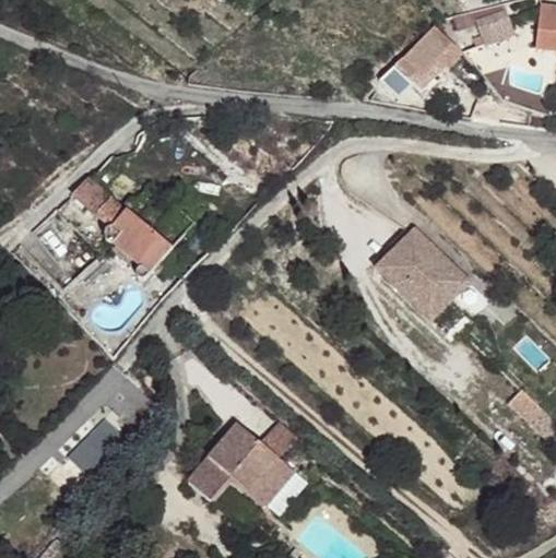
[(555,10),(541,9),(533,49),(553,54),(555,44),(555,10)]
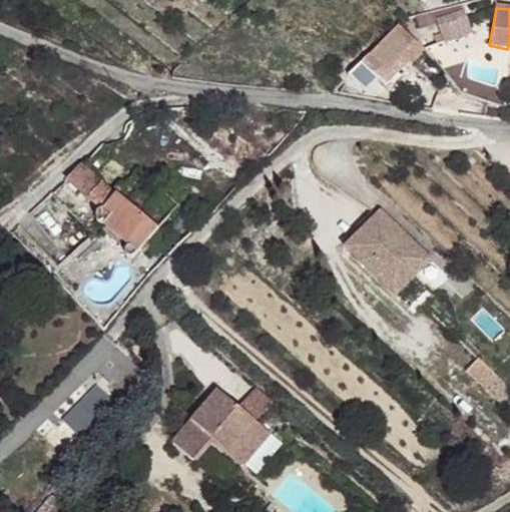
[(459,11),(431,19),(437,40),(447,38),(443,23),(462,18),(459,11)]
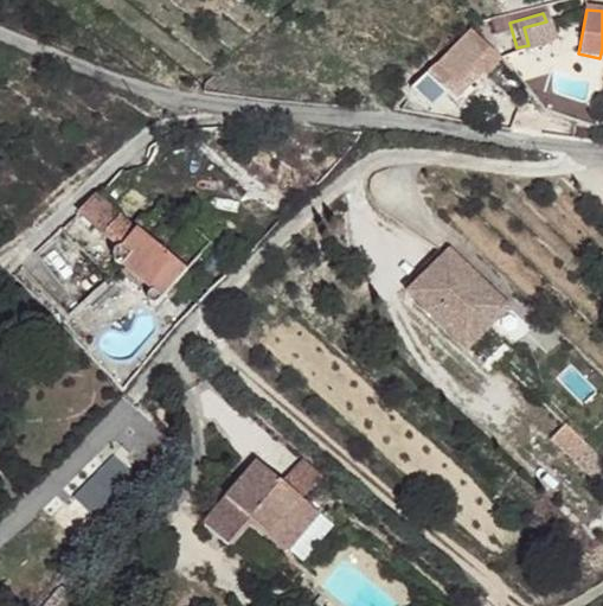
[(546,21),(524,27),(528,45),(550,39),(546,21)]
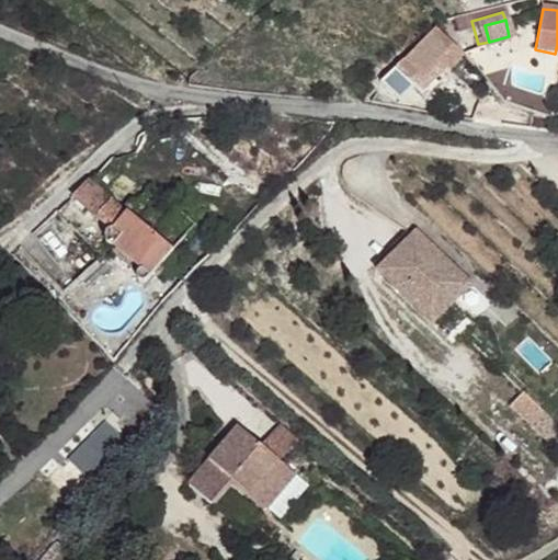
[(430,27),(394,68),(408,81),(417,73),(419,76),(448,44),(430,27)]
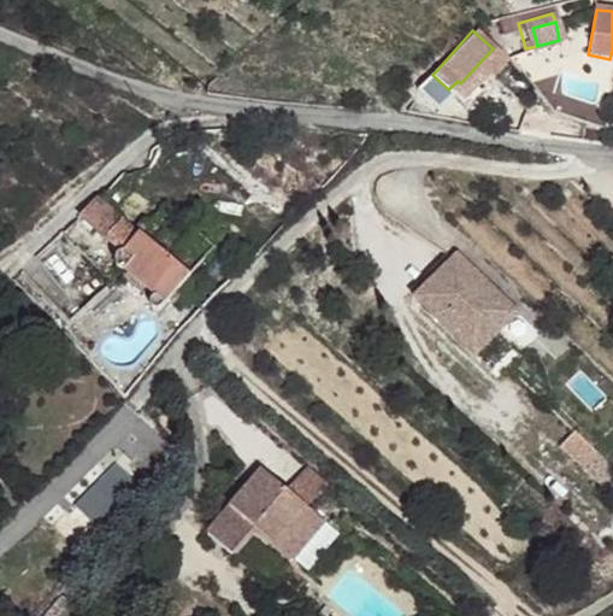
[(432,75),(412,99),(434,104),(448,89),(432,75)]
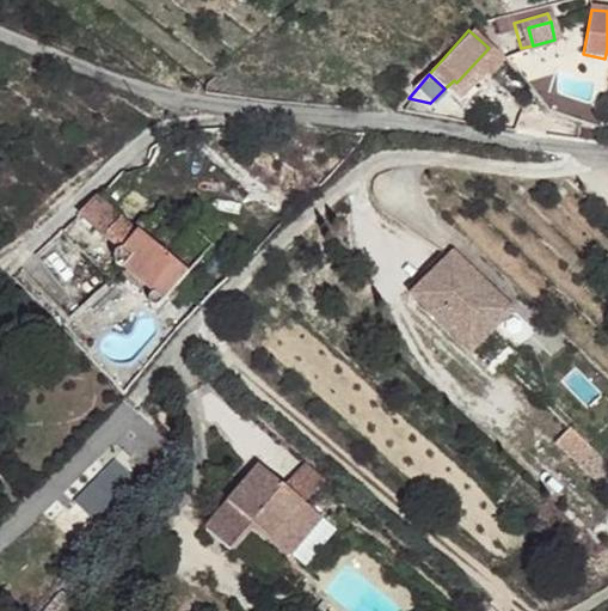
[(99,193),(83,208),(108,230),(122,213),(99,193)]
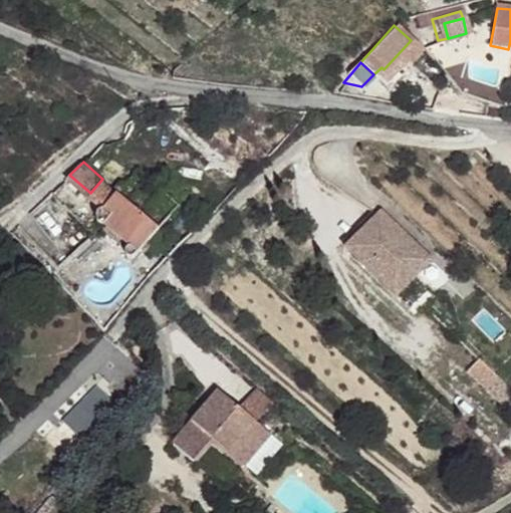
[(116,190),(102,179),(90,193),(102,204),(106,204),(116,190)]
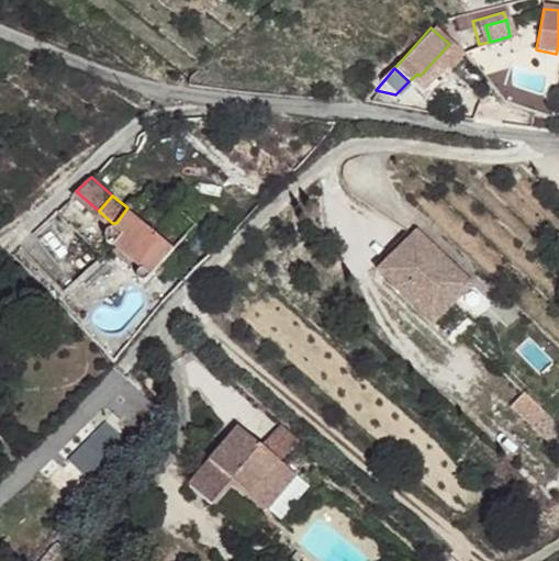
[(133,256),(155,231),(127,208),(116,223),(111,224),(108,225),(105,229),(105,234),(110,239),(113,240),(116,242),(133,256)]
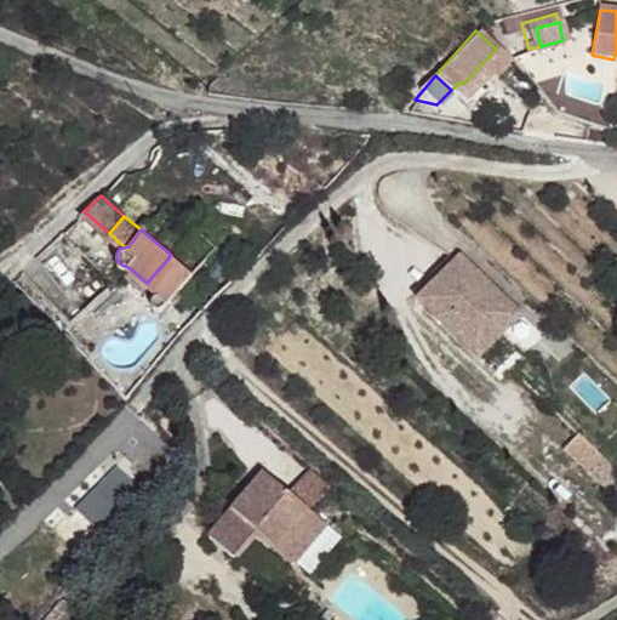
[(462,248),(421,293),(501,364),(542,319),(462,248)]
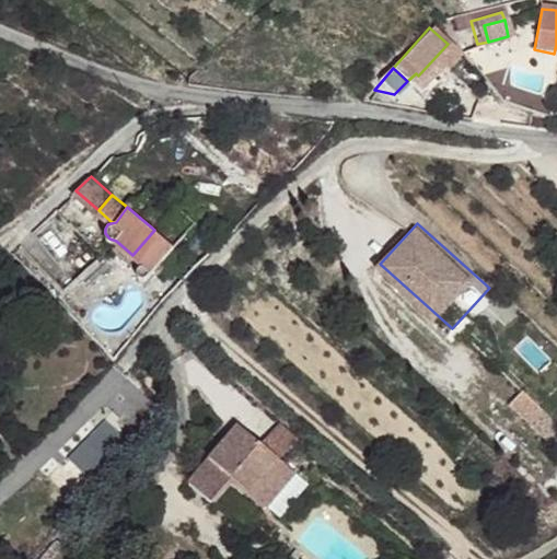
[(154,230),(132,255),(147,266),(150,263),(153,264),(171,244),(154,230)]
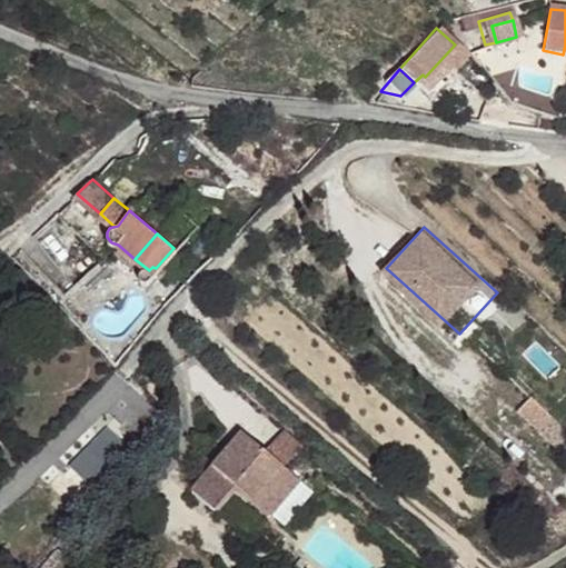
[(152,267),(149,270),(147,275),(148,278),(148,281),(154,284),(156,284),(160,281),(162,278),(161,272),(156,268),(152,267)]
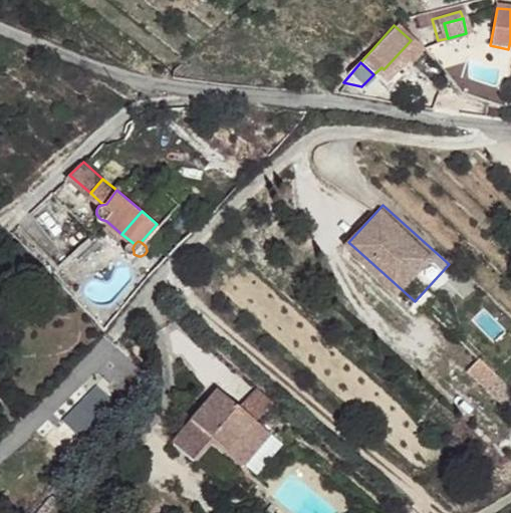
[(92,387),(57,420),(73,436),(108,403),(92,387)]
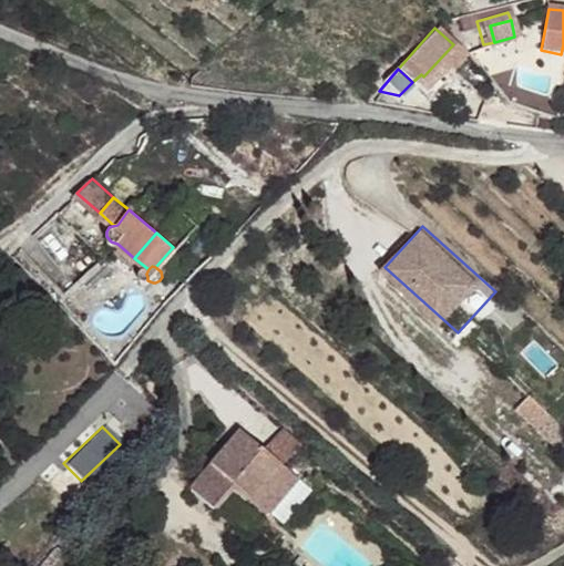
[(243,433),(215,464),(274,511),(299,482),(243,433)]
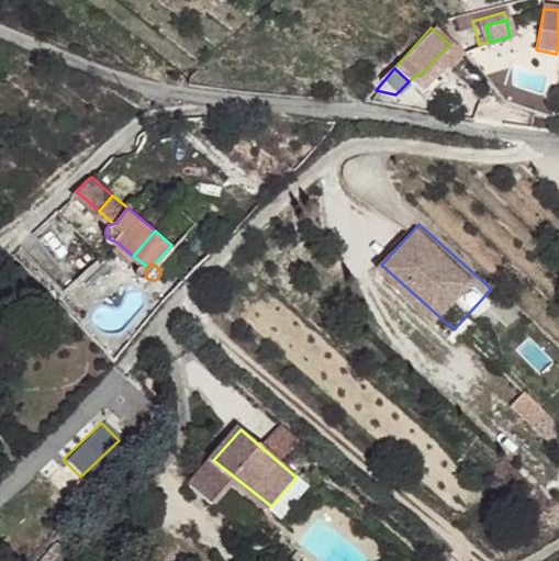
[(213,460),(190,486),(212,505),(232,483),(266,513),(271,506),(213,460)]
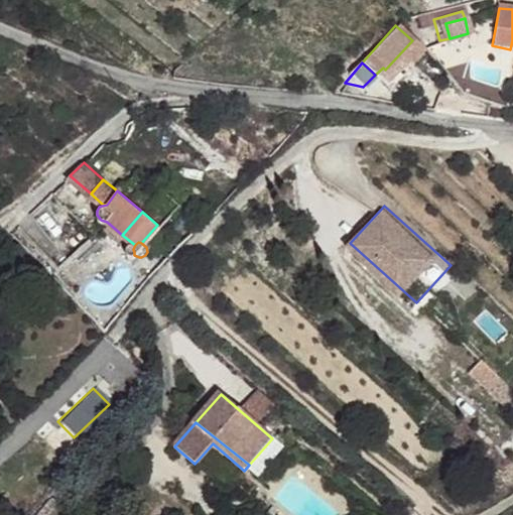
[(213,443),(195,464),(226,492),(244,471),(213,443)]
